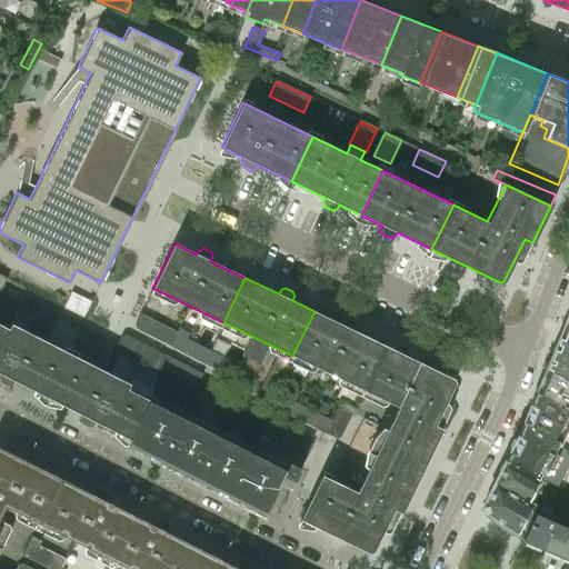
[(118,303),(120,298),(115,295),(111,300),(118,303)]
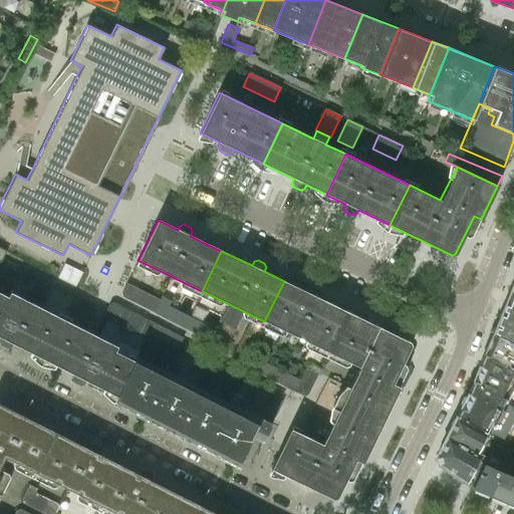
[(43,299),(51,283),(36,276),(29,291),(25,297),(32,301),(35,294),(43,299)]
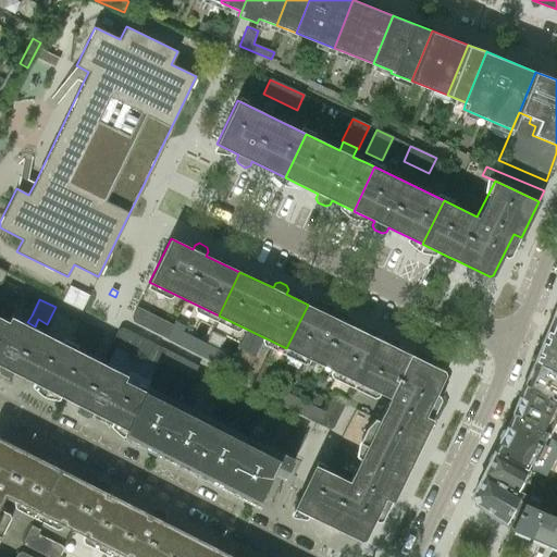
[(556,299),(551,318),(533,360),(556,372),(556,299)]
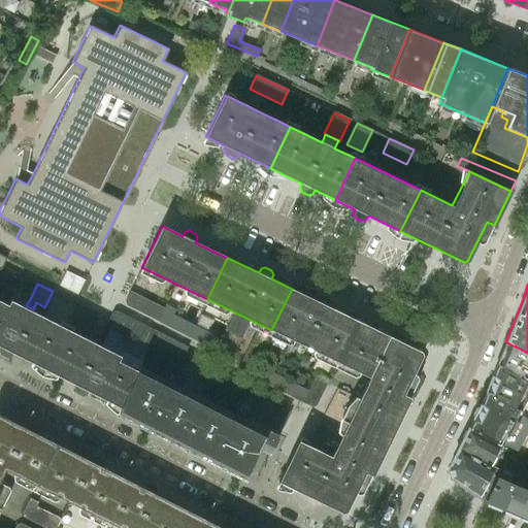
[(336,362),(357,320),(325,304),(327,300),(325,296),(318,293),(314,294),(311,298),(292,289),(271,330),(336,362)]
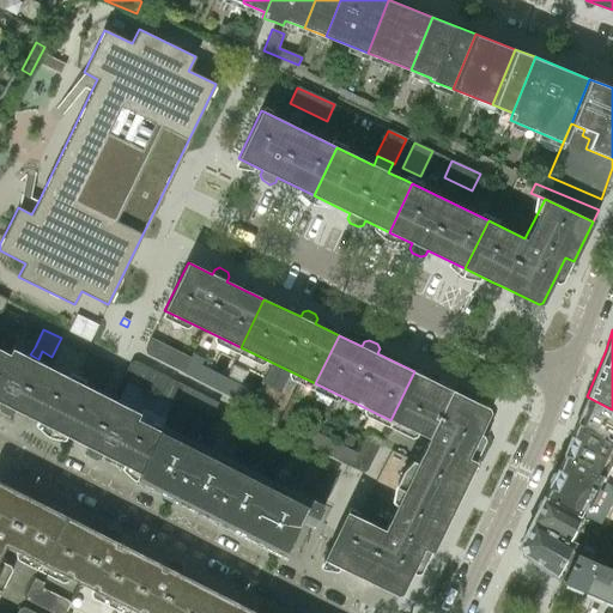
[(189,358),(151,338),(145,350),(146,354),(183,374),(192,358),(189,358)]
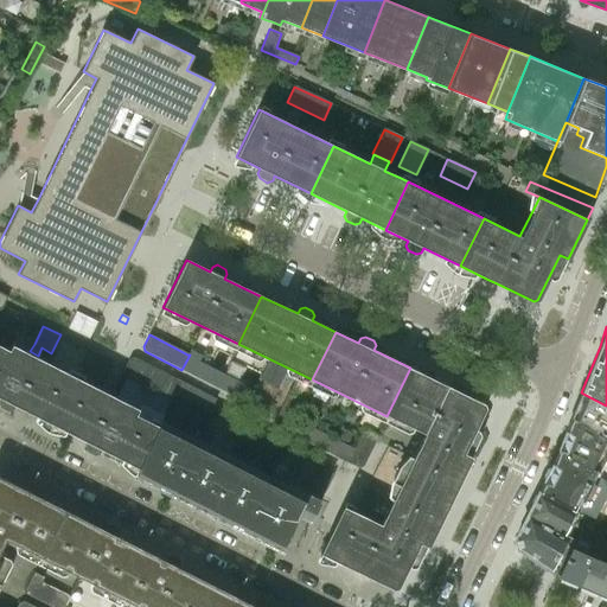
[(51,425),(75,377),(12,345),(8,350),(0,345),(0,397),(0,398),(0,408),(8,411),(13,410),(16,406),(51,425)]
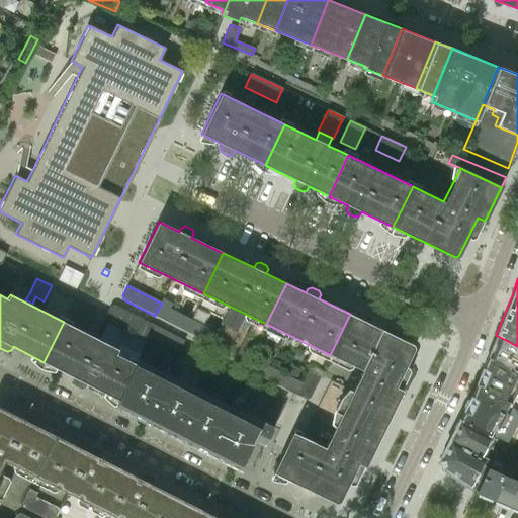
[(96,312),(95,308),(76,298),(68,314),(89,325),(96,312)]
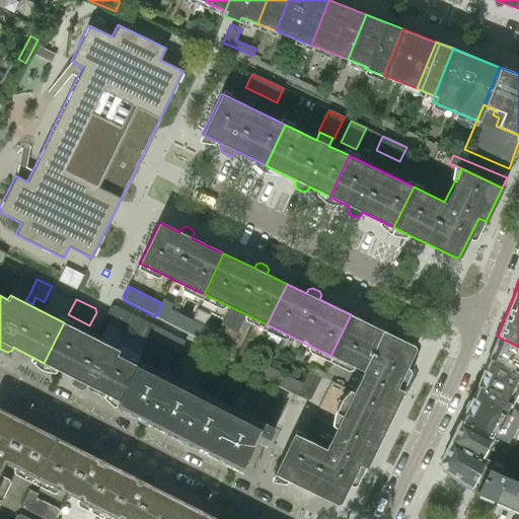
[(169,309),(170,309),(173,304),(162,299),(160,303),(162,303),(155,316),(163,320),(169,309)]
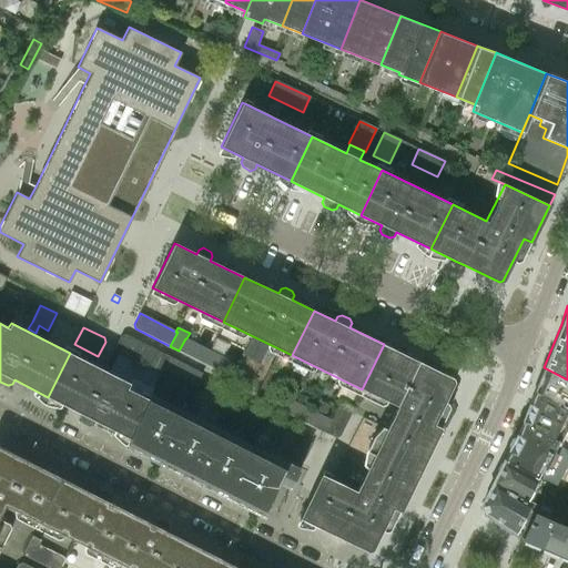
[(161,353),(124,334),(121,336),(114,347),(153,367),(161,353)]
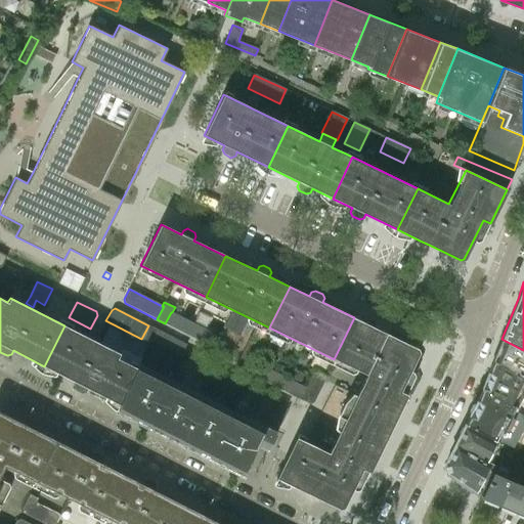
[(171,312),(165,323),(173,326),(178,316),(171,312)]
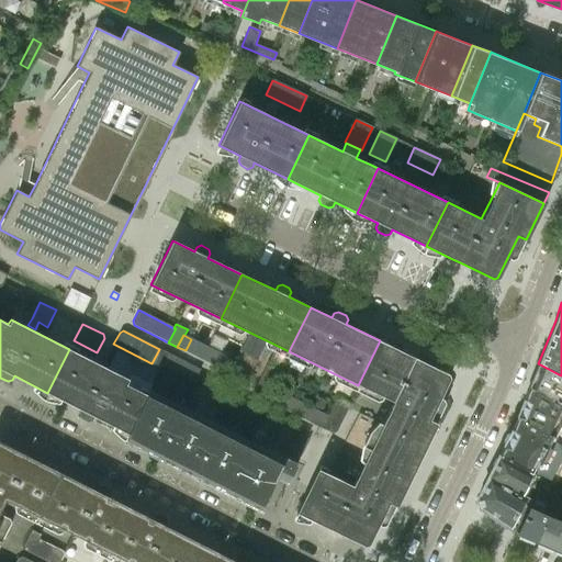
[(191,339),(186,350),(193,355),(199,343),(191,339)]
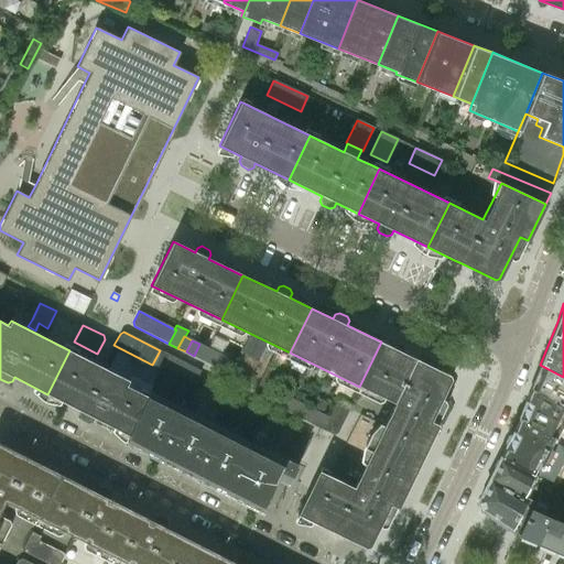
[(430,421),(441,399),(451,379),(448,376),(405,354),(381,342),(359,387),(394,403),(373,445),(418,466),(438,425),(430,421)]
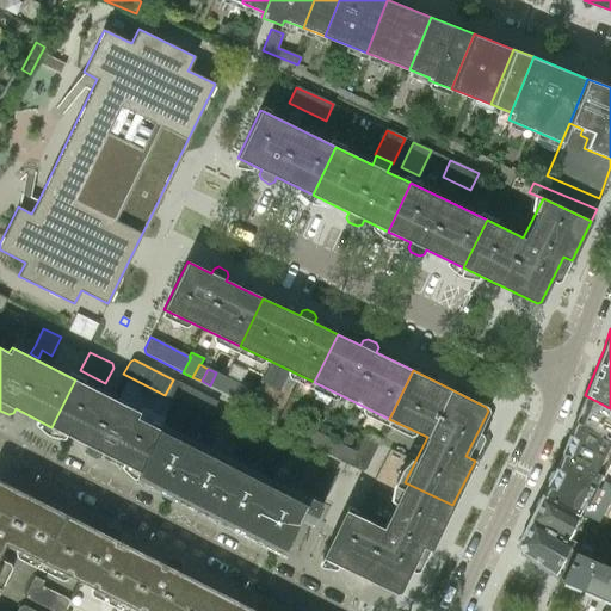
[(216,372),(210,386),(218,390),(224,377),(216,372)]
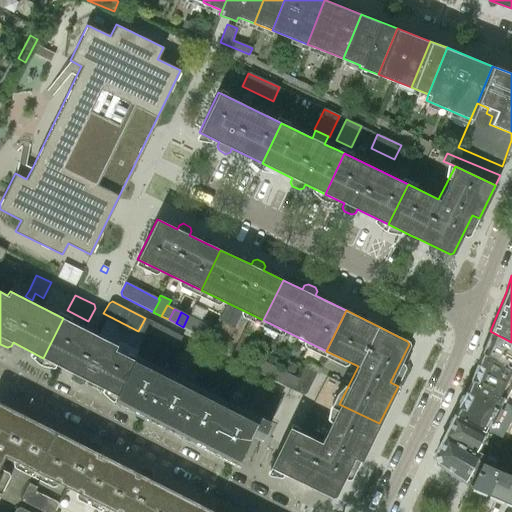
[(188,316),(183,327),(190,330),(195,320),(188,316)]
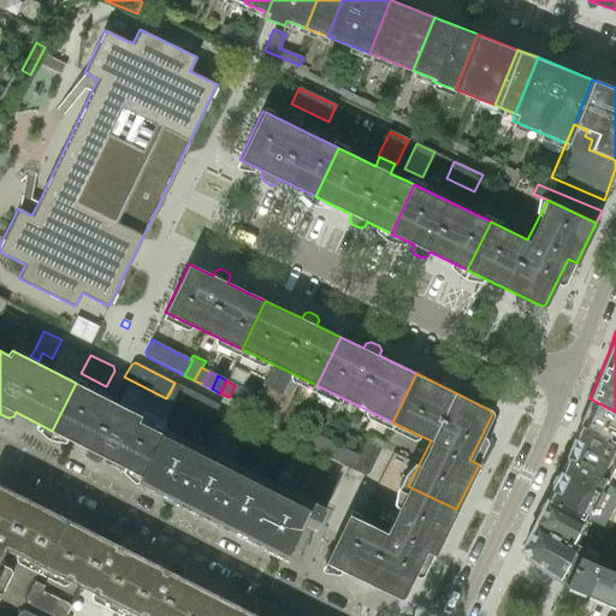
[(161,433),(152,428),(137,421),(140,415),(76,383),(52,431),(88,449),(86,454),(87,458),(95,463),(101,462),(102,457),(140,475),(161,433)]
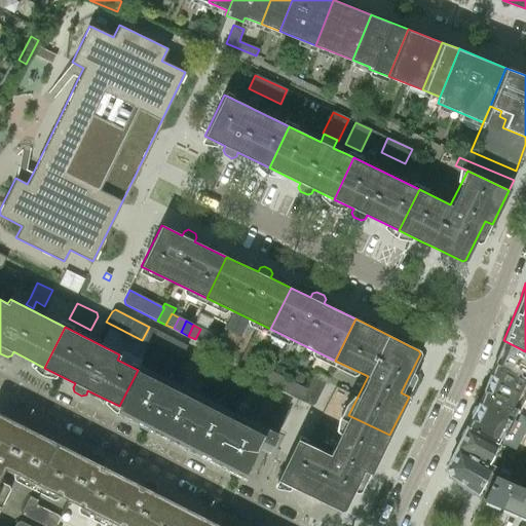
[(200,329),(195,339),(202,343),(209,332),(200,329)]
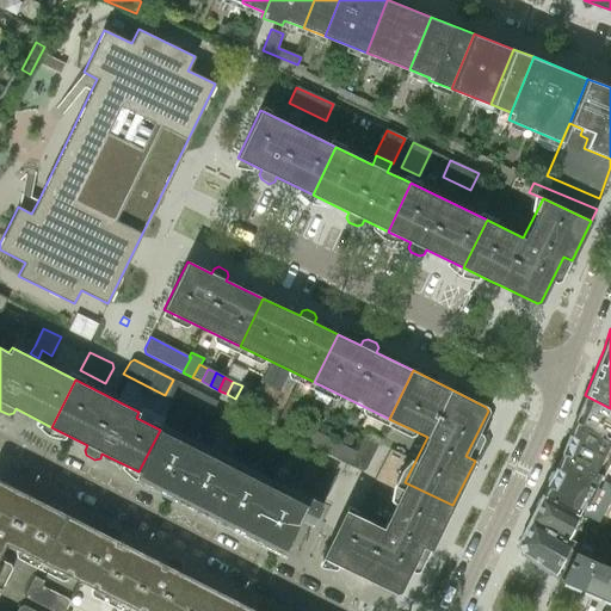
[(269,412),(279,392),(265,383),(259,394),(253,407),(265,413),(269,412)]
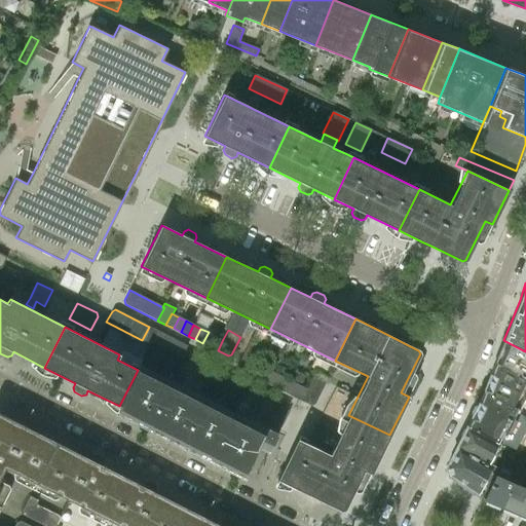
[(156,331),(151,341),(158,345),(164,334),(156,331)]
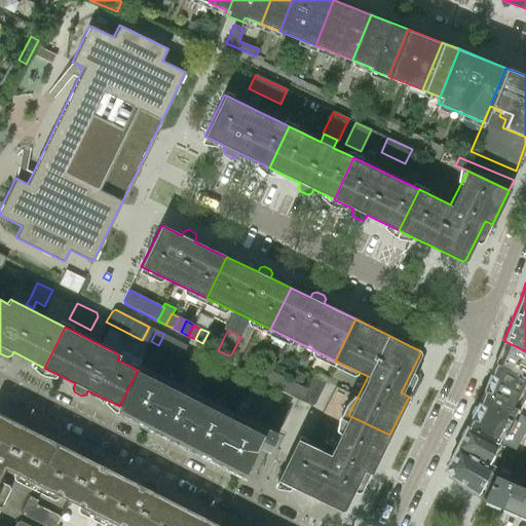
[(209,332),(202,343),(210,347),(216,336),(209,332)]
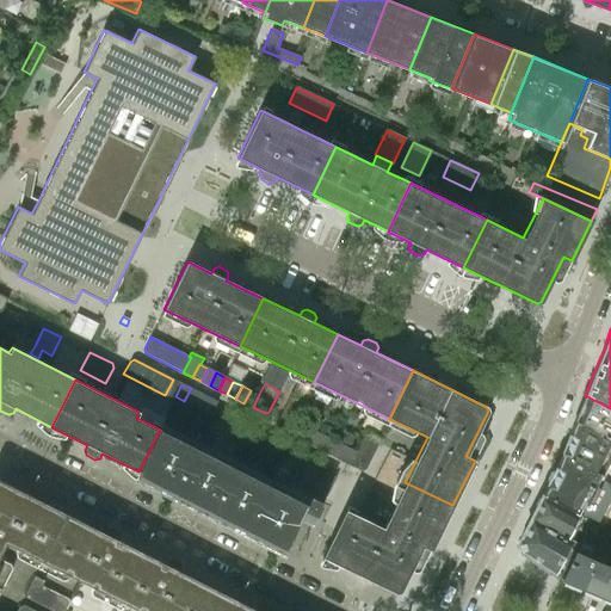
[(191,388),(184,401),(192,406),(199,393),(191,388)]
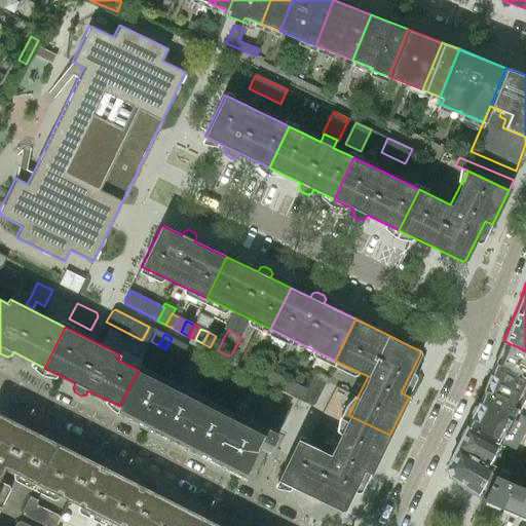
[(216,336),(210,347),(217,350),(223,339),(216,336)]
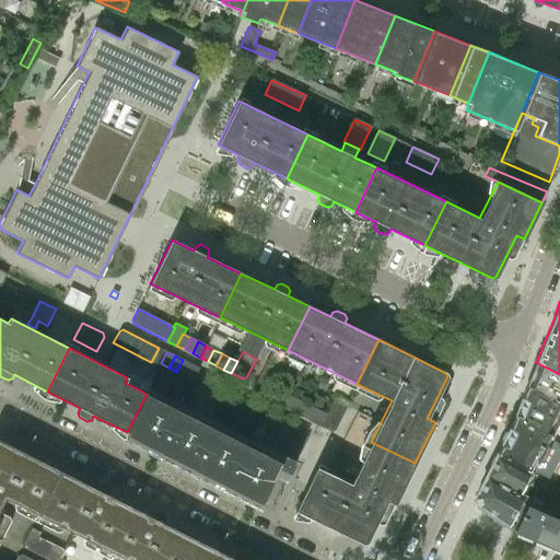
[(183,360),(176,372),(184,375),(190,364),(183,360)]
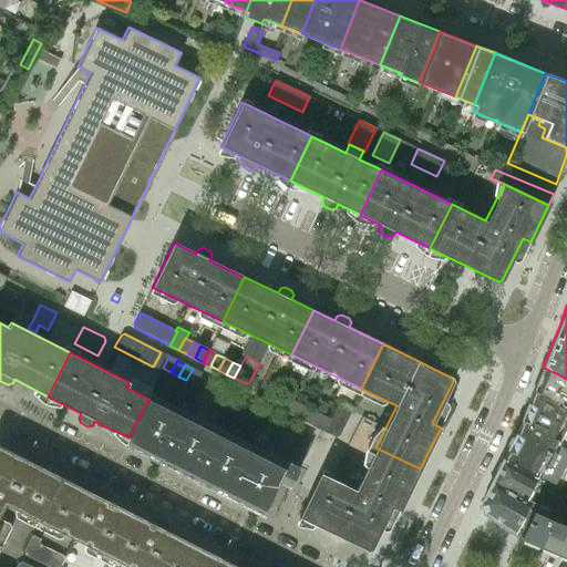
[(566,379),(543,367),(534,388),(566,405),(566,379)]
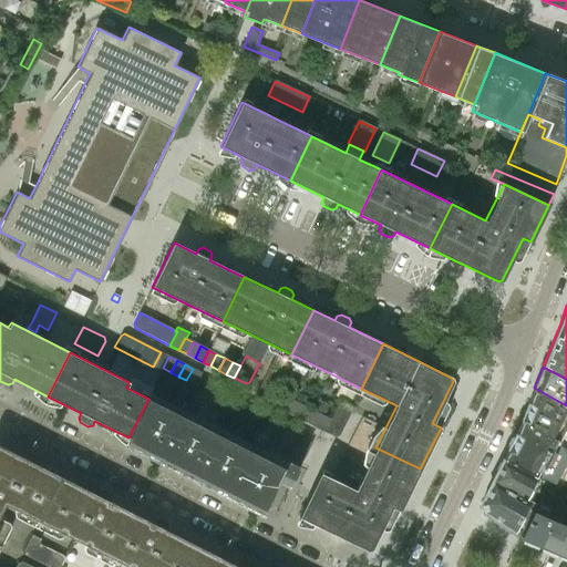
[(257,398),(268,403),(275,390),(282,374),(269,368),(256,393),(257,398)]
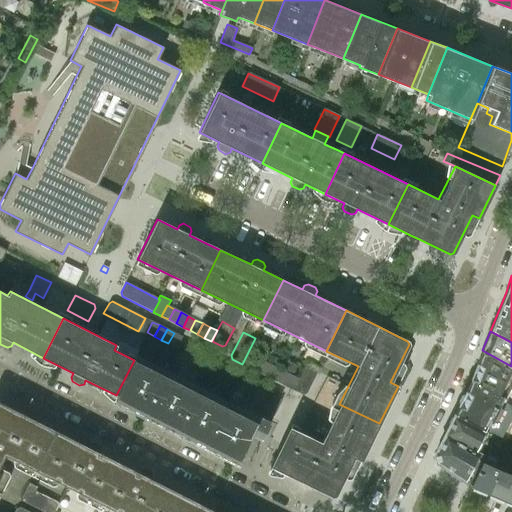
[(174,333),(168,343),(175,347),(181,336),(174,333)]
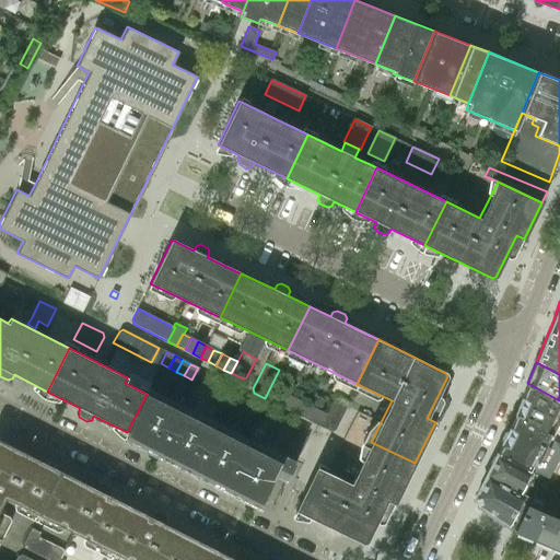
[(529,468),(559,413),(559,400),(527,383),(510,424),(498,450),(529,468)]
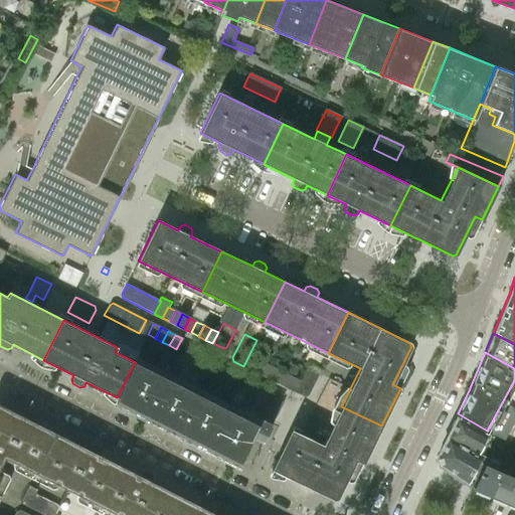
[(249,355),(243,366),(251,370),(256,359),(249,355)]
